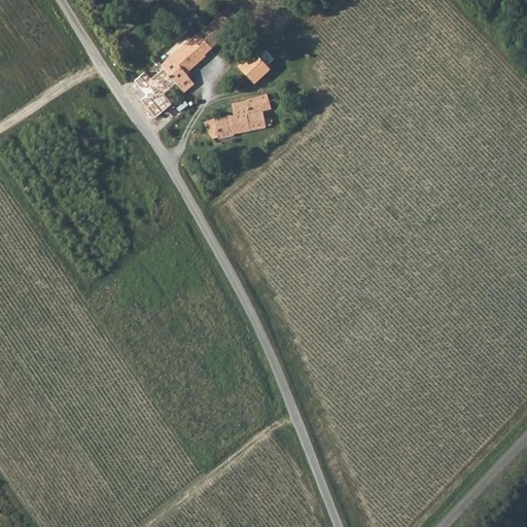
[(233,26),(221,12),(207,26),(219,39),(233,26)]
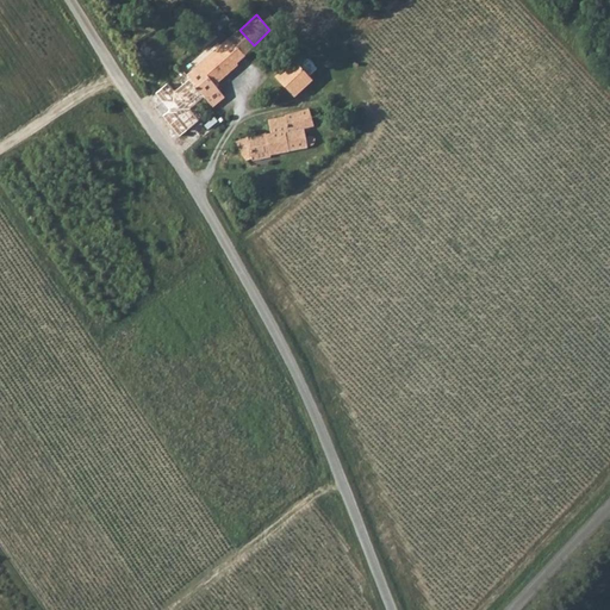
[(240,30),(237,27),(228,38),(243,55),(254,45),(240,30)]
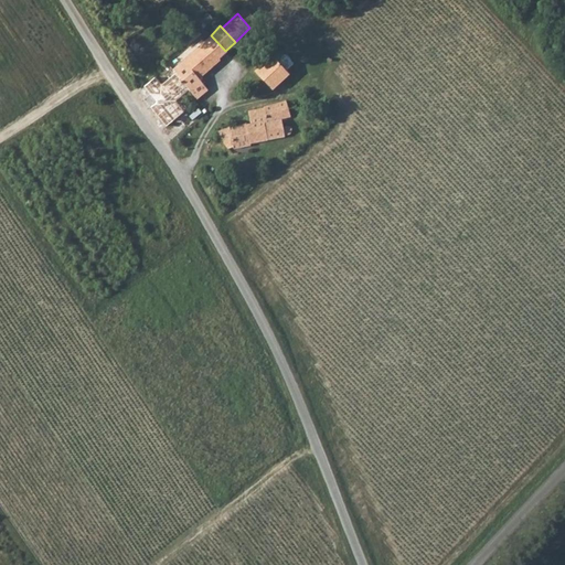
[(177,75),(188,88),(195,98),(205,91),(196,78),(219,61),(204,42),(182,60),(188,66),(177,75)]
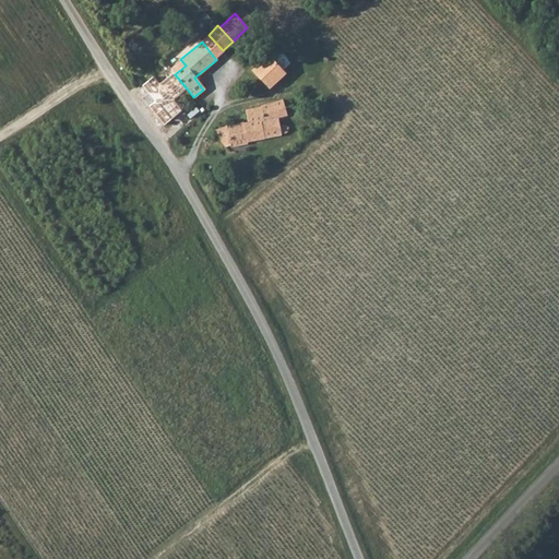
[(285,72),(269,54),(252,69),(269,87),(285,72)]
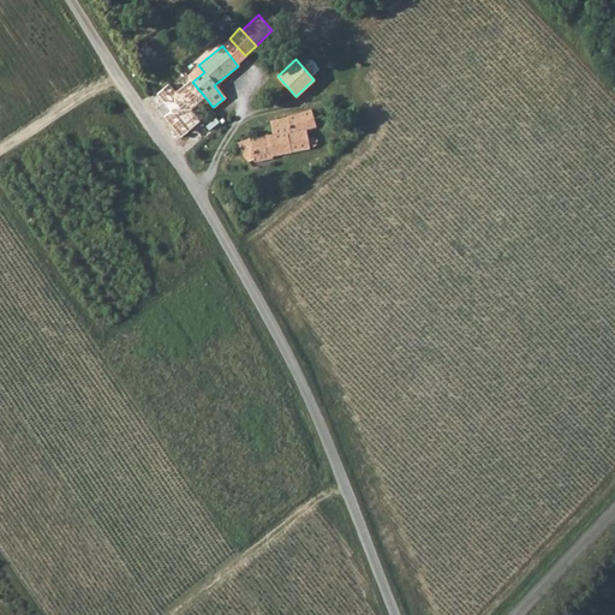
[(174,121),(184,133),(197,121),(189,109),(204,96),(192,82),(190,78),(156,108),(171,125),(174,121)]
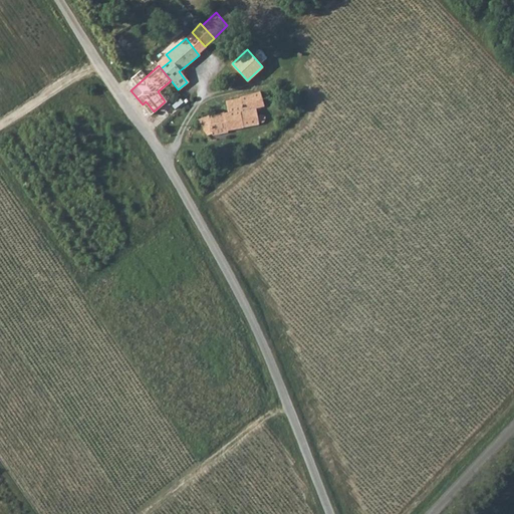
[(207,114),(197,119),(204,131),(207,135),(210,134),(210,135),(226,132),(226,130),(258,123),(257,122),(262,121),(265,117),(264,115),(262,113),(257,114),(256,106),(264,105),(260,91),(240,96),(240,97),(226,100),(226,111),(223,112),(223,111),(207,114)]
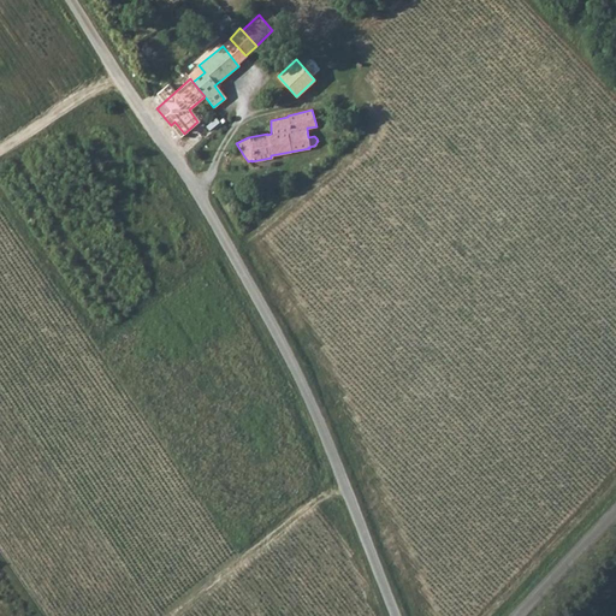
All buildings are outlined.
